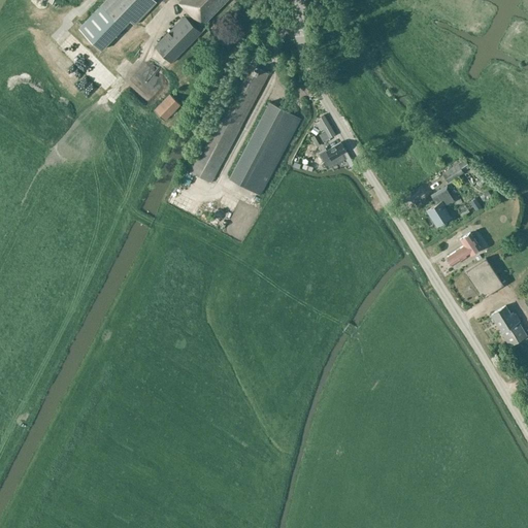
[(105,0),(78,28),(101,50),(130,21),(134,25),(157,2),(154,0),(105,0)]
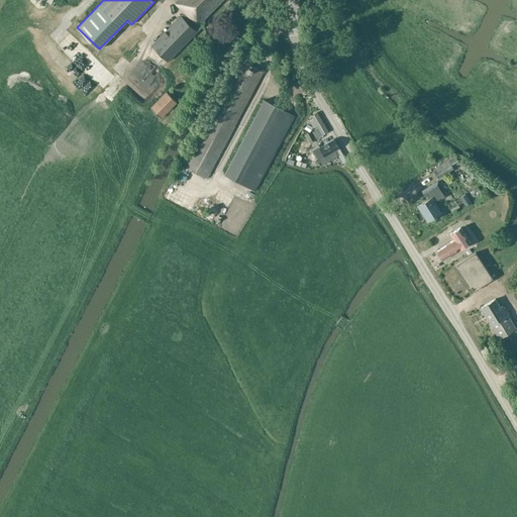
[(198,25),(222,0),(177,0),(175,2),(184,11),(181,15),(150,44),(168,62),(197,31),(200,27),(198,25)]
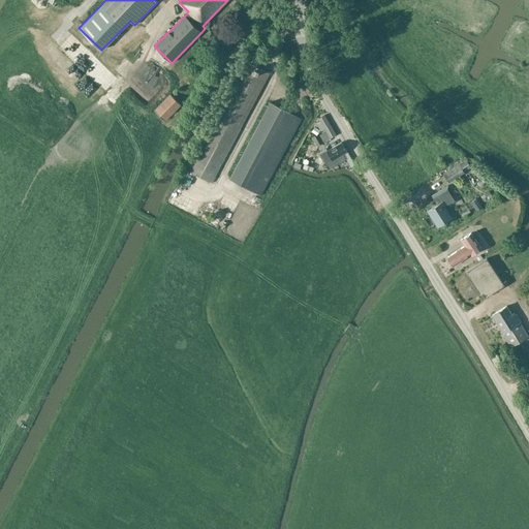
[(245,62),(188,170),(212,183),(269,74),(257,68),(263,58),(248,43),(240,59),(245,62)]
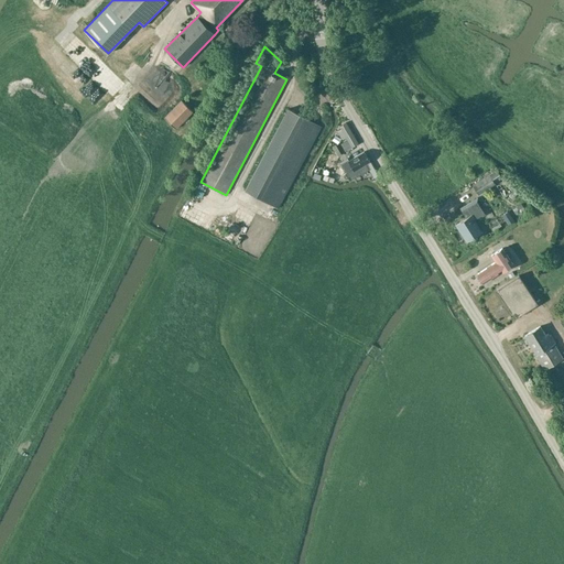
[(50,75),(46,79),(60,90),(64,85),(50,75)]
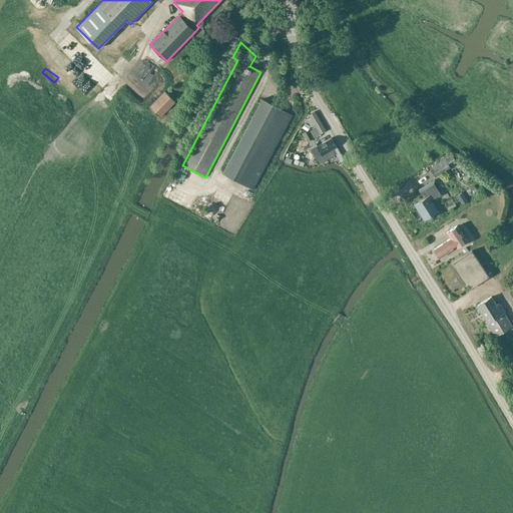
[(164,91),(149,106),(160,117),(175,101),(164,91)]
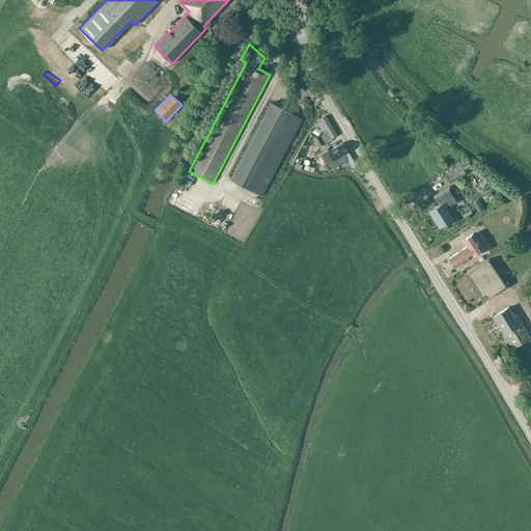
[(261,196),(303,119),(271,103),(230,179),(261,196)]
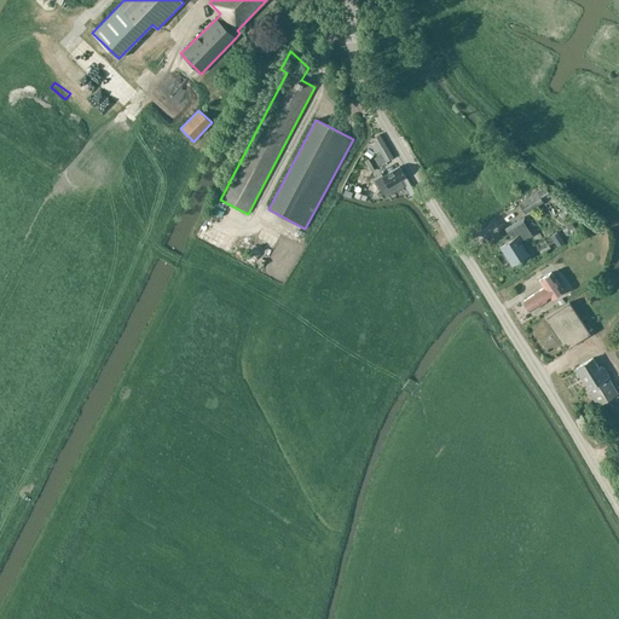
[(374,139),(374,142),(370,144),(375,154),(380,151),(381,154),(374,157),(379,166),(393,158),(386,146),(380,136),(374,139)]
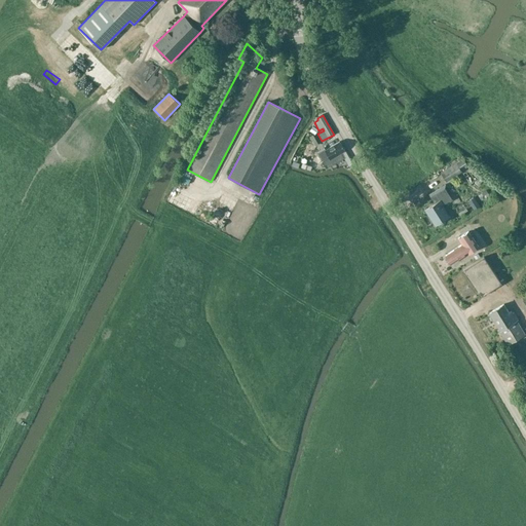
[(340,153),(344,151),(339,142),(325,149),(324,147),(316,152),(322,161),(320,163),(322,166),(325,165),(326,168),(333,164),(343,158),(340,153)]
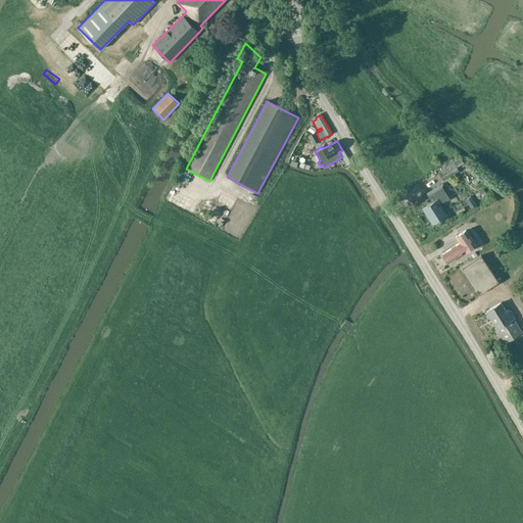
[(460,171),(459,170),(466,164),(461,157),(454,161),(438,171),(443,180),(460,171)]
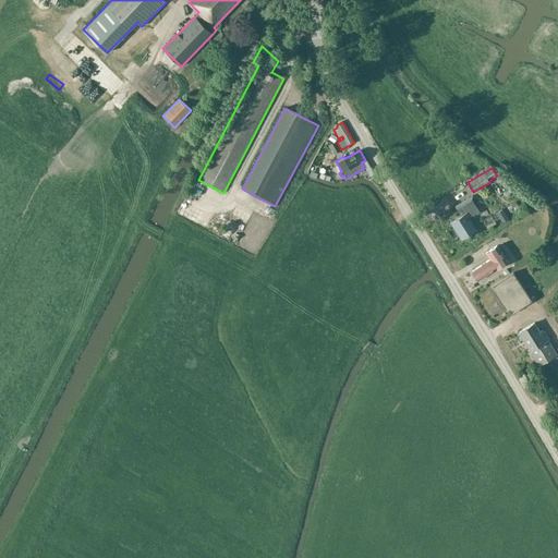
[(193,197),(196,192),(191,187),(186,193),(193,197)]
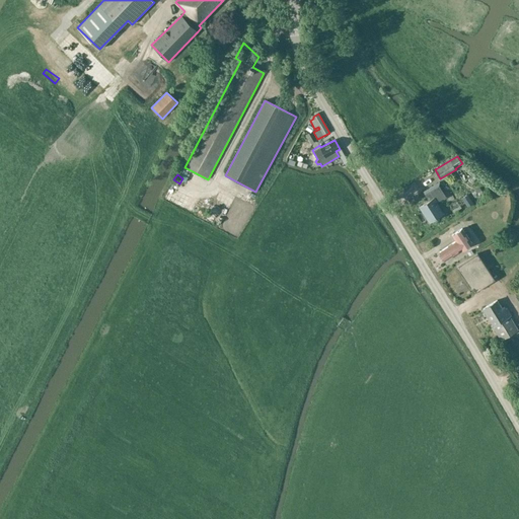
[(443,214),(436,202),(445,197),(438,186),(425,194),(429,201),(419,207),(429,222),(443,214)]
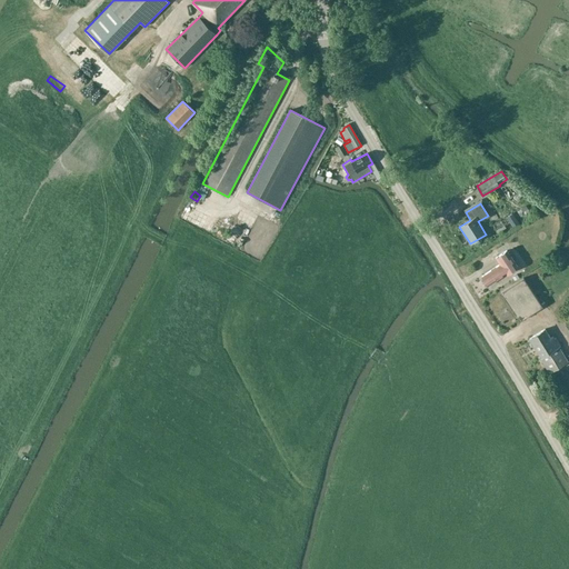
[(512,213),(506,217),(512,227),(518,223),(512,213)]
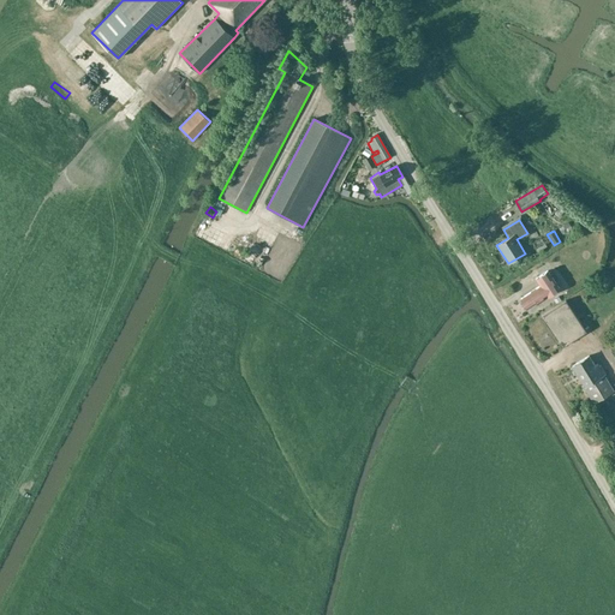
[(547,297),(560,288),(547,270),(535,278),(539,286),(520,298),(527,309),(547,296),(547,297)]
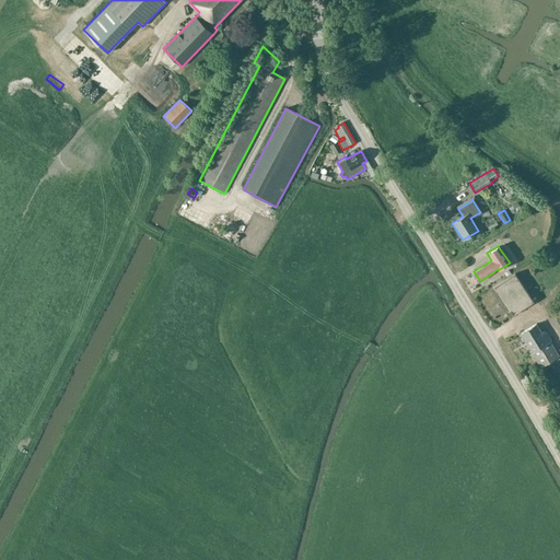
[(511,315),(533,302),(515,273),(493,288),(511,315)]
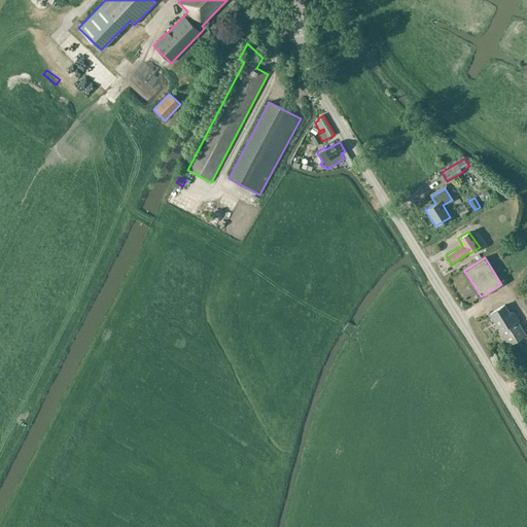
[(518,321),(519,320),(515,313),(514,313),(512,312),(510,313),(504,305),(490,313),(500,331),(508,345),(526,335),(518,321)]
